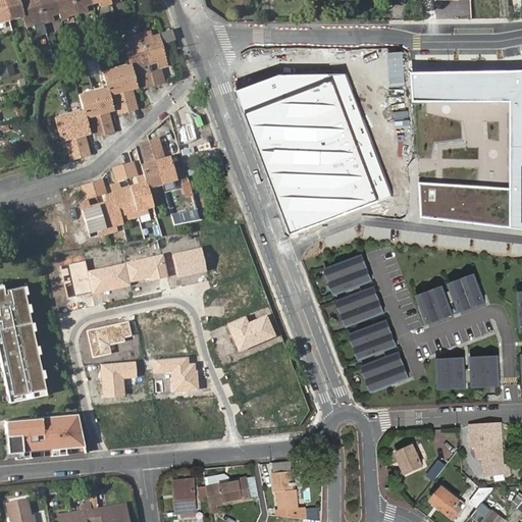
[(2,0),(8,17),(18,14),(18,16),(22,15),(17,0),(2,0)]
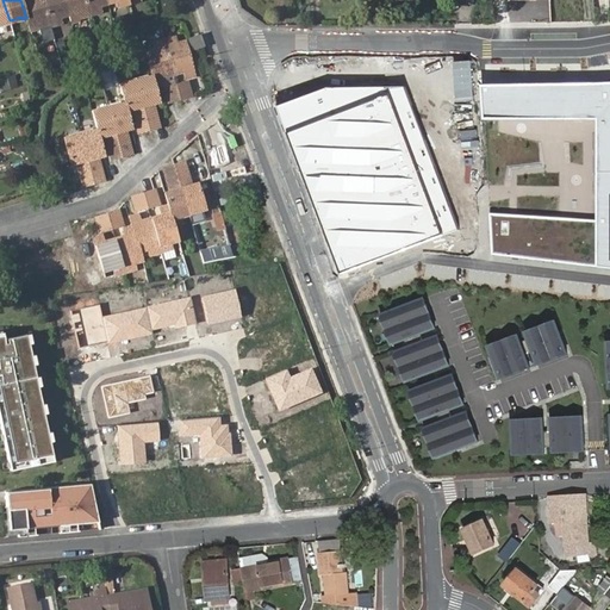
[(20,0),(26,18),(29,26),(33,25),(32,23),(37,22),(37,24),(38,29),(49,26),(42,0),(20,0)]
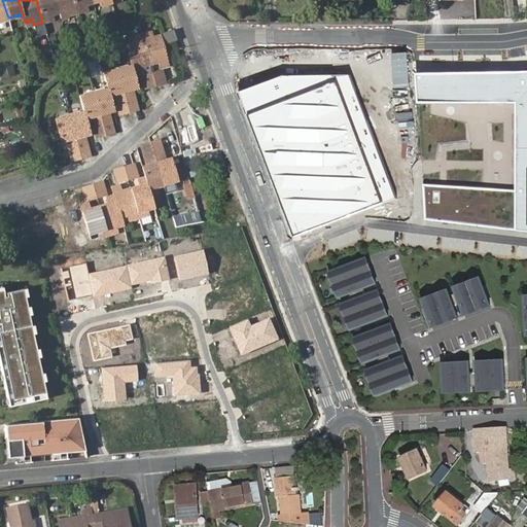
[(36,0),(42,23),(53,20),(50,14),(50,13),(54,12),(55,13),(59,12),(55,0),(36,0)]
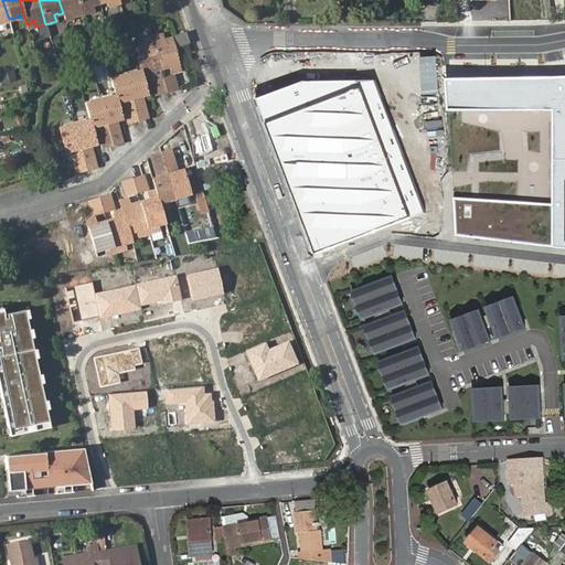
[(72,17),(83,13),(78,0),(59,0),(63,13),(67,12),(66,10),(70,9),(71,11),(72,17)]
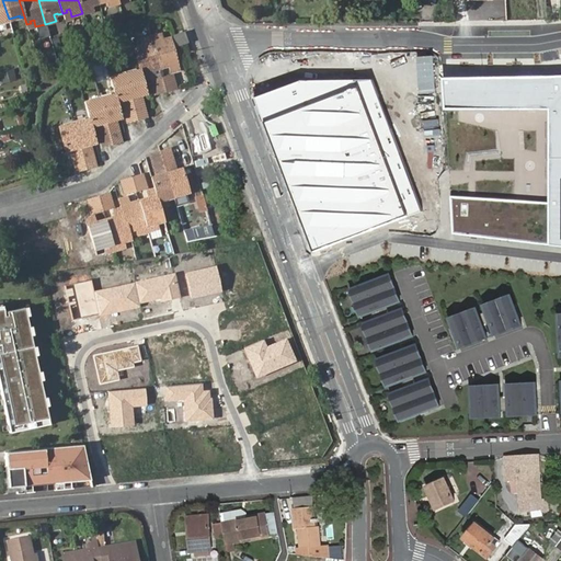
[(95,3),(99,2),(98,0),(78,0),(82,13),(93,10),(91,6),(91,3),(94,2),(95,3)]
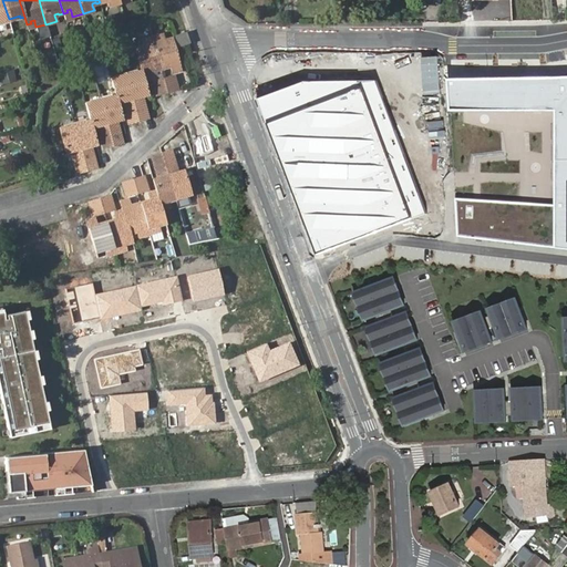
[(189,42),(185,31),(174,35),(178,47),(189,42)]
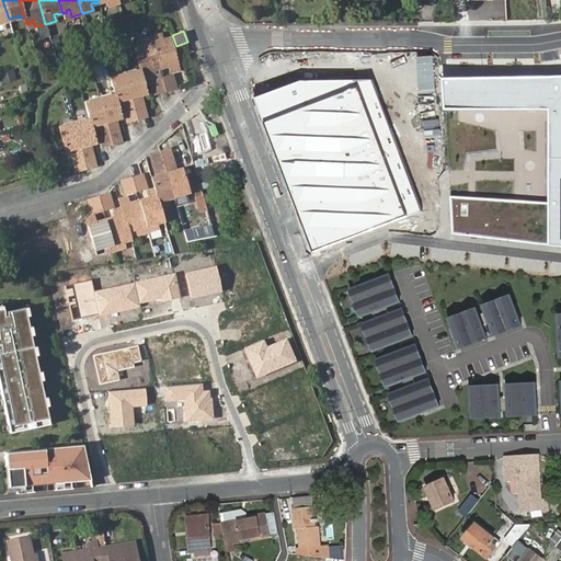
[(178,70),(170,38),(165,39),(167,42),(162,43),(162,41),(160,35),(150,37),(159,69),(168,67),(169,70),(173,69),(174,71),(178,70)]
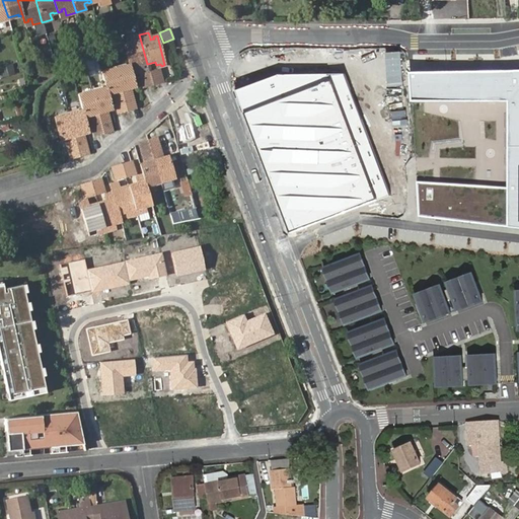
[(129,65),(131,74),(136,73),(135,71),(140,70),(139,66),(147,64),(139,34),(130,38),(131,43),(132,45),(129,46),(128,44),(124,45),(129,65)]
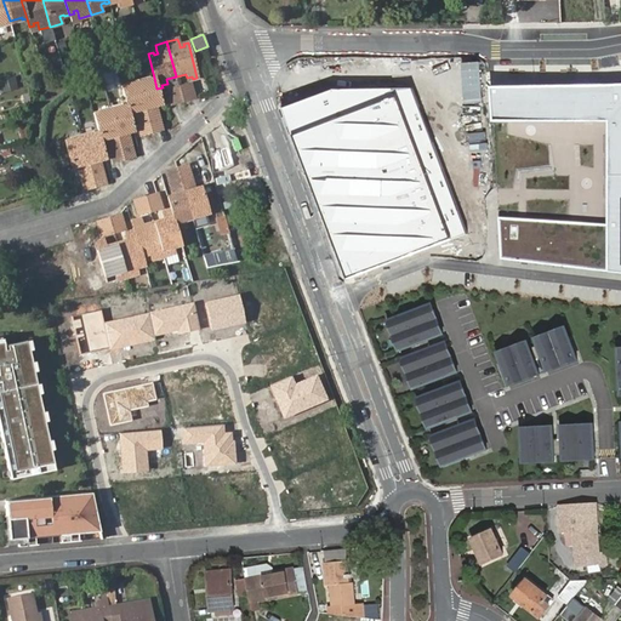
[(0,83),(4,93),(20,89),(15,75),(0,80),(0,83)]
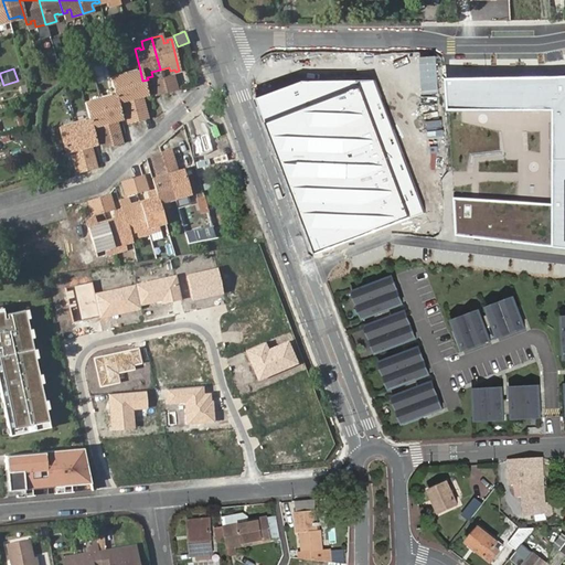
[(126,77),(137,121),(147,118),(141,96),(147,95),(142,81),(140,71),(136,72),(137,74),(126,77)]
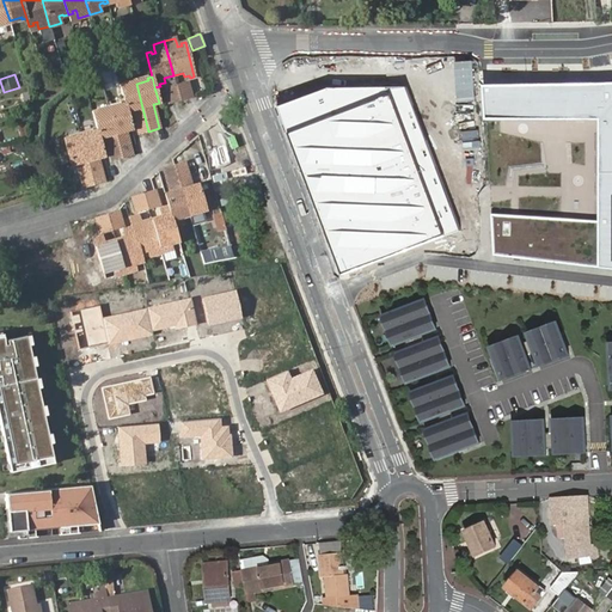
[(611,80),(484,85),(487,118),(603,120),(601,221),(600,267),(611,267),(611,80)]
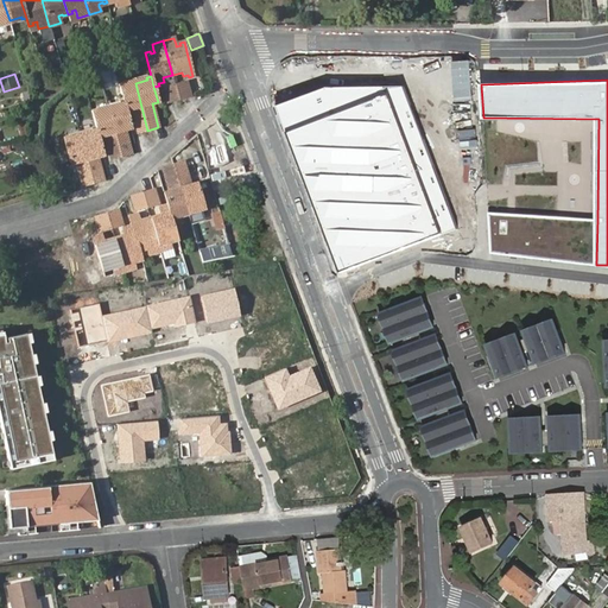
[(173,84),(178,100),(190,97),(185,83),(185,82),(173,84)]
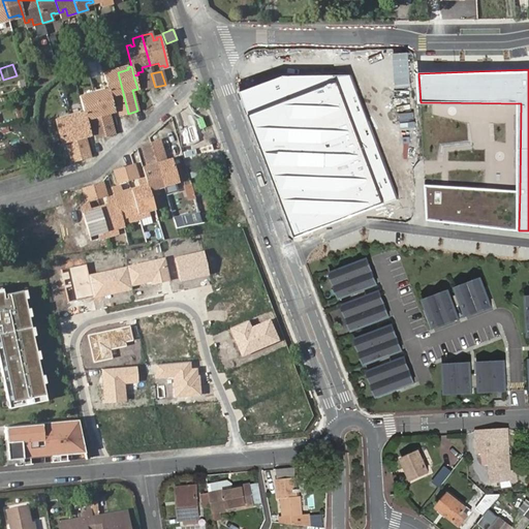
[(114,94),(120,116),(128,114),(118,72),(107,75),(106,72),(102,73),(106,89),(110,96),(114,94)]
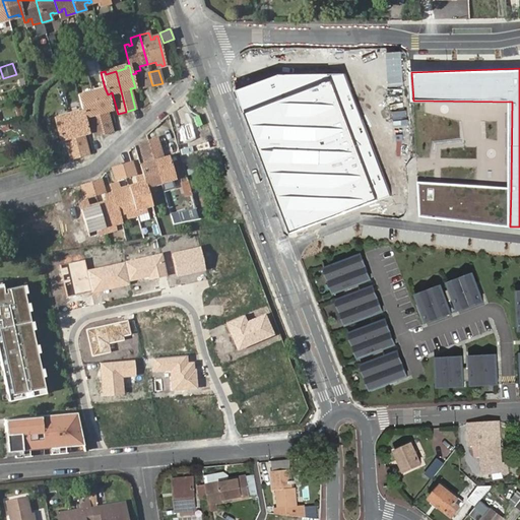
[(140,75),(143,88),(152,85),(148,72),(140,75)]
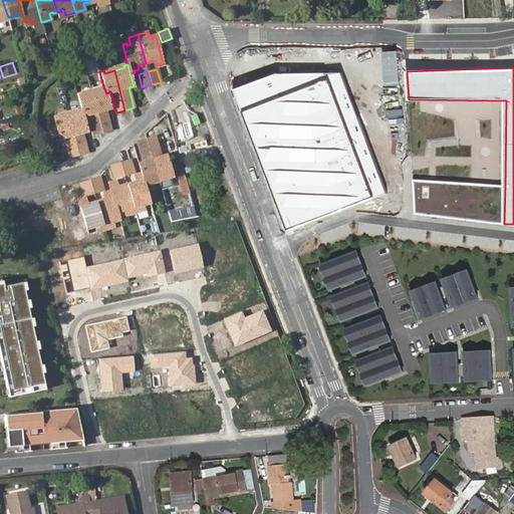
[(275,74),(236,91),(286,231),(384,195),(340,73),(275,74)]
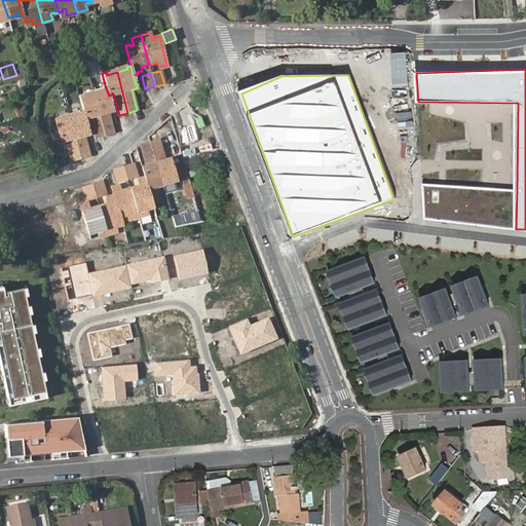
[(94,95),(105,136),(113,134),(108,112),(113,111),(109,96),(106,88),(103,89),(104,91),(94,95)]
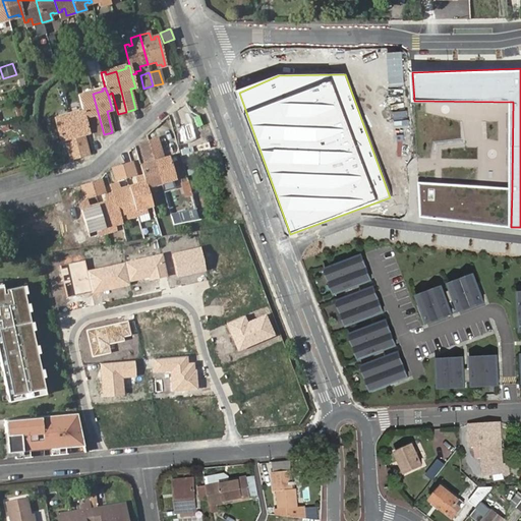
[(90,116),(95,137),(104,134),(93,94),(83,97),(82,94),(77,95),(82,111),(83,117),(90,116)]
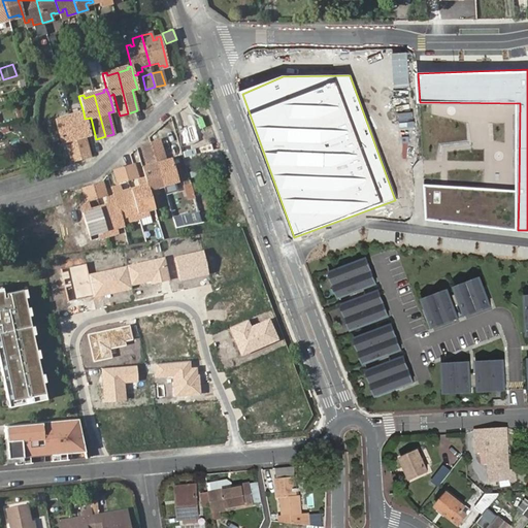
[(70,119),(80,159),(89,157),(84,136),(89,135),(85,119),(84,112),(78,113),(79,117),(70,119)]
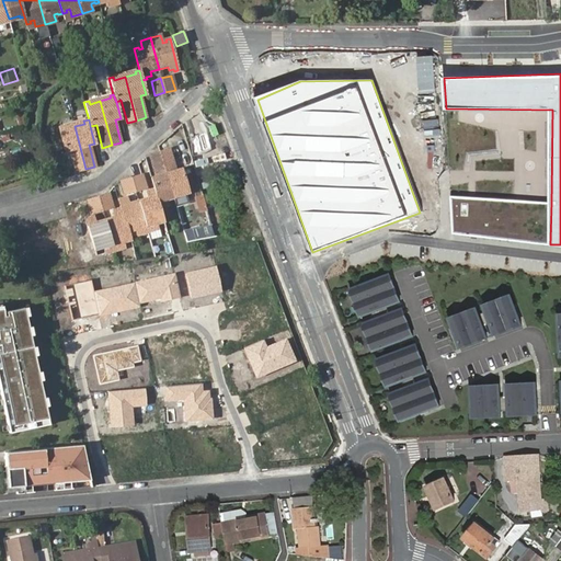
[(70,150),(77,172),(86,169),(75,126),(63,129),(61,127),(58,127),(65,151),(70,150)]
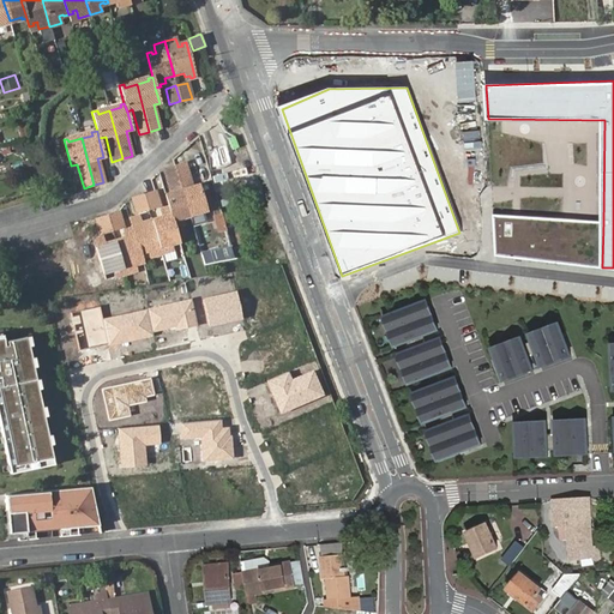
[(505,179),(555,179),(555,160),(535,160),(535,139),(505,139),(505,179)]
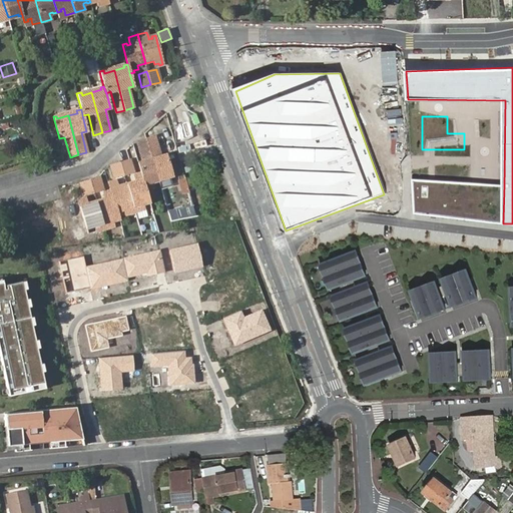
[(167,179),(171,177),(165,155),(160,157),(154,137),(145,139),(157,179),(166,176),(167,179)]
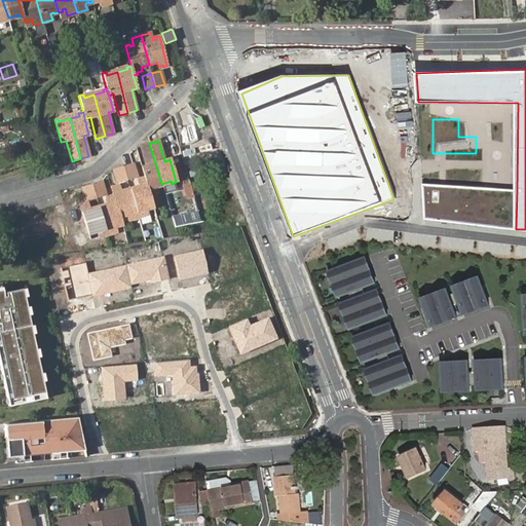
[(161,184),(149,143),(141,146),(147,166),(141,168),(145,179),(148,190),(152,189),(151,187),(161,184)]
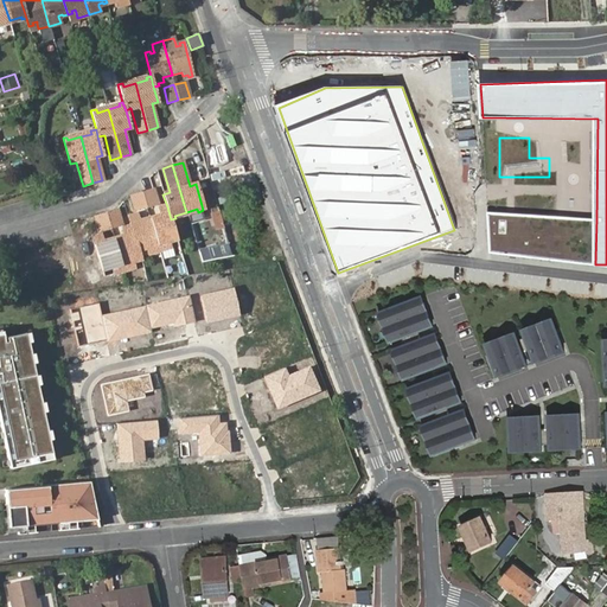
[(157,206),(153,191),(141,193),(146,210),(157,206)]
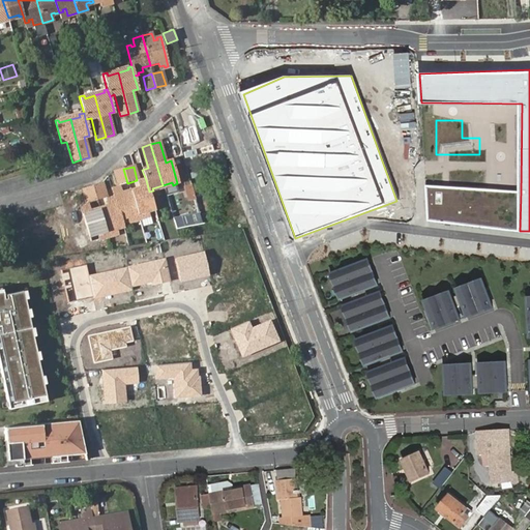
[(127,183),(123,169),(114,172),(118,185),(127,183)]
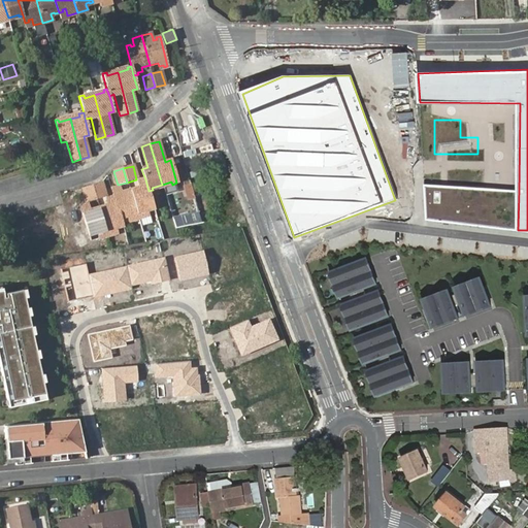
[(149,191),(145,179),(141,180),(141,183),(137,184),(139,188),(130,191),(138,220),(147,217),(145,210),(145,209),(149,207),(150,209),(154,208),(149,191)]
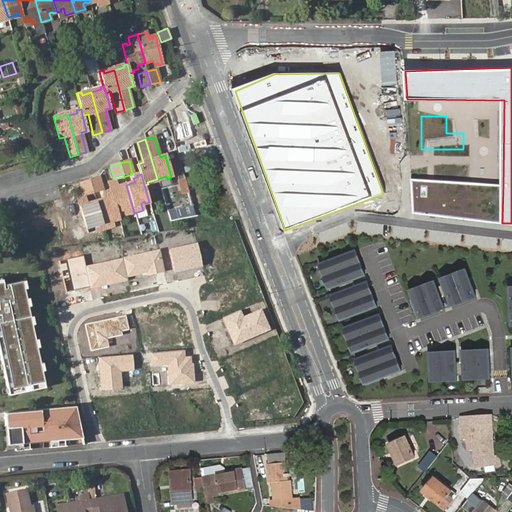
[(102,190),(98,177),(89,180),(93,193),(102,190)]
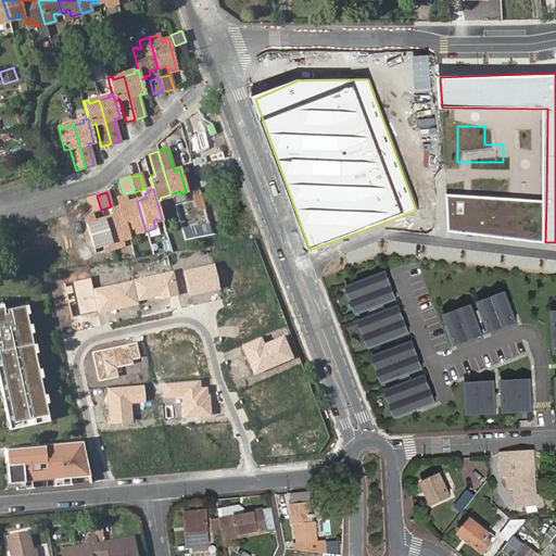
[(198,211),(206,210),(203,192),(194,193),(198,211)]
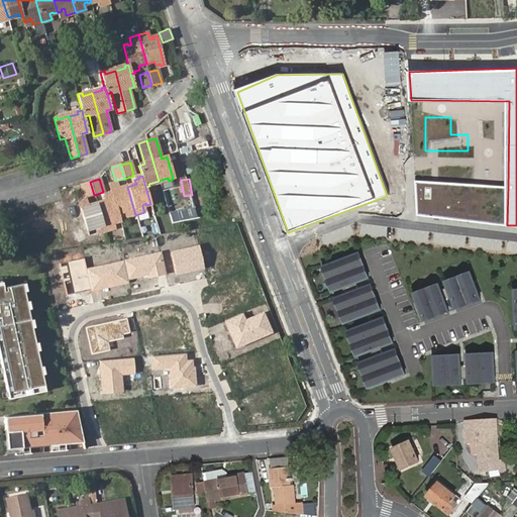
[(508,187),(416,180),(416,215),(507,225),(508,187)]
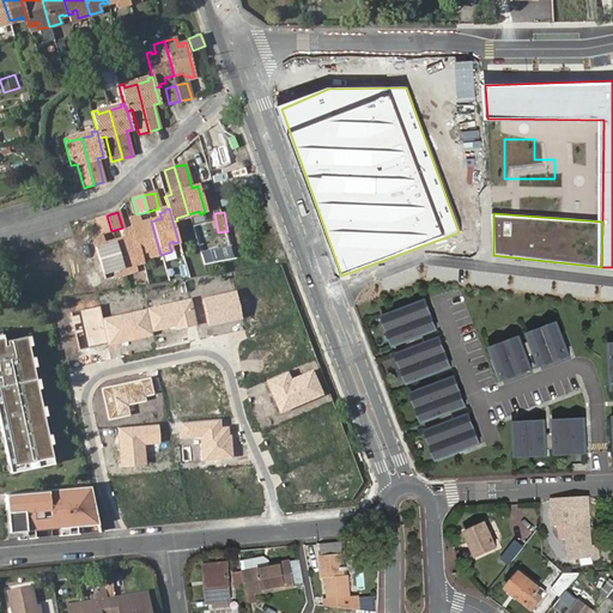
[(107,216),(96,219),(101,235),(111,231),(107,216)]
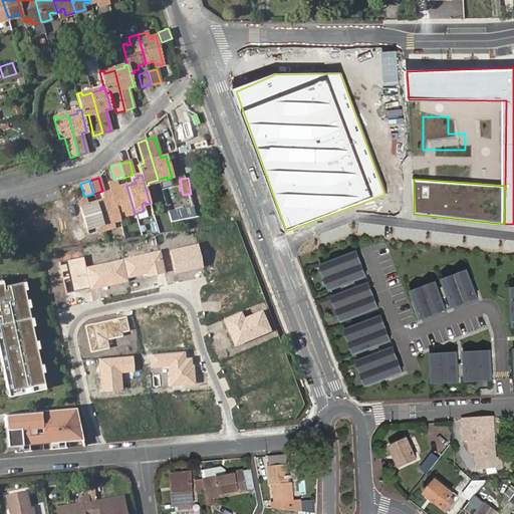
[(126,217),(135,214),(126,186),(118,188),(116,184),(113,185),(112,183),(108,184),(110,192),(116,213),(120,212),(120,210),(123,209),(124,211),(126,217)]
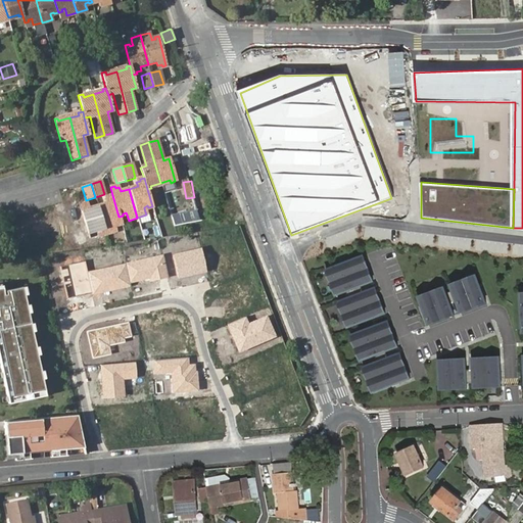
[(122,224),(119,217),(112,195),(109,196),(110,198),(105,199),(106,203),(98,205),(106,234),(115,231),(114,226),(113,224),(117,223),(117,225),(122,224)]
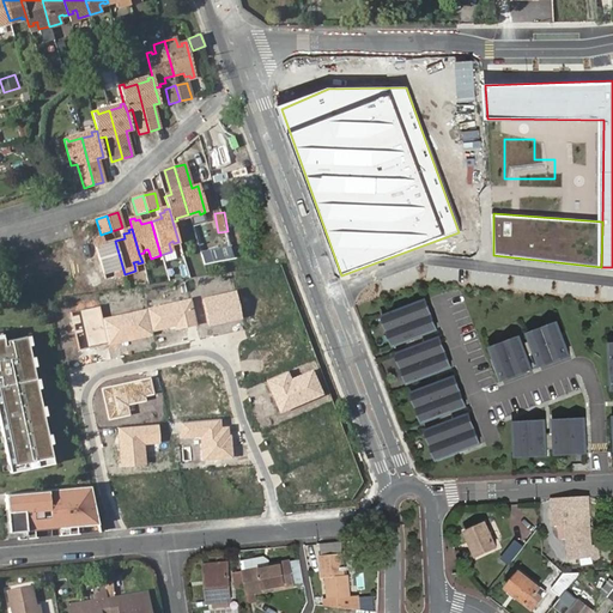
[(113,278),(125,274),(115,241),(104,244),(103,240),(98,241),(97,238),(92,240),(103,274),(107,272),(107,269),(110,268),(111,272),(113,278)]
